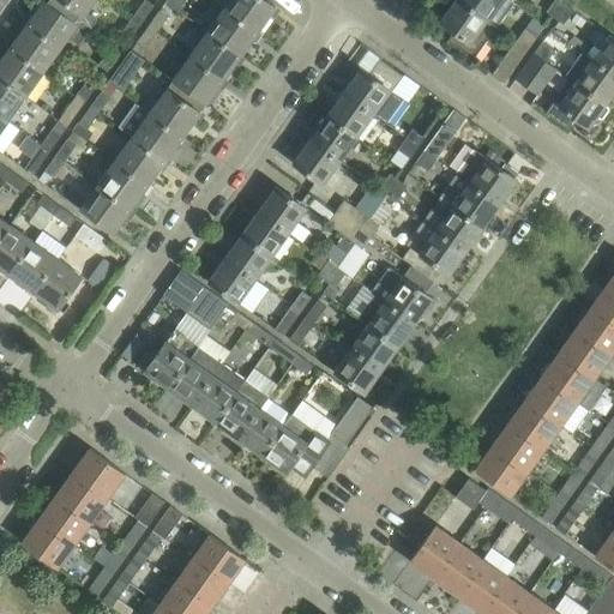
[(89,31),(48,1),(46,0),(43,0),(26,23),(60,47),(68,36),(79,44),(89,31)]
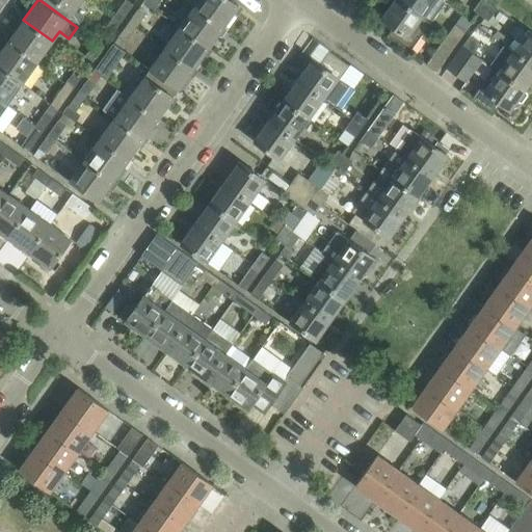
[(81,0),(42,0),(42,1),(77,27),(84,16),(75,9),(81,0)]
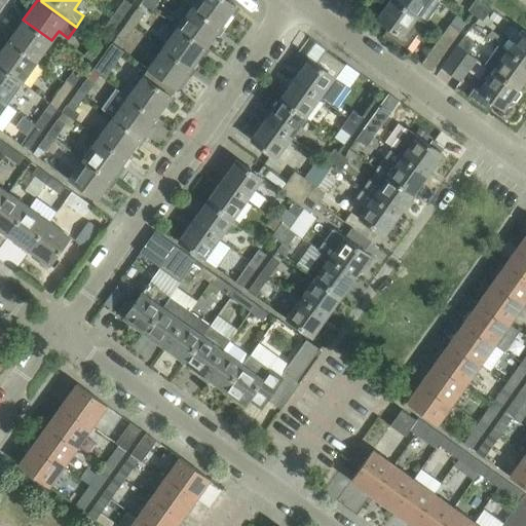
[(126,0),(123,0),(115,11),(122,17),(132,4),(126,0)]
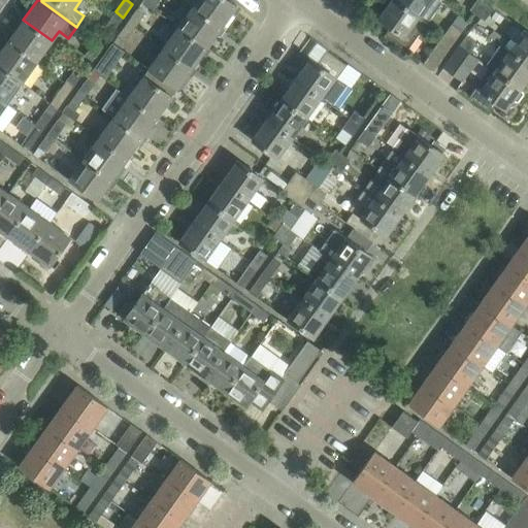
[(187,0),(187,1),(193,6),(222,26),(237,5),(230,0),(187,0)]
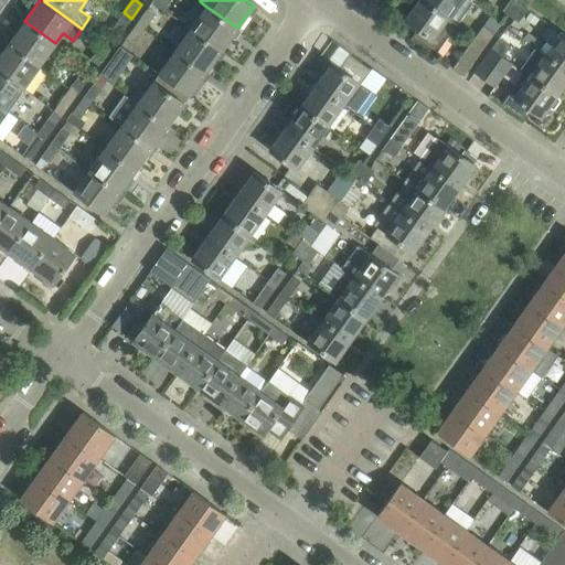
[(457,23),(424,0),(418,0),(405,19),(417,28),(411,38),(435,54),(457,23)]
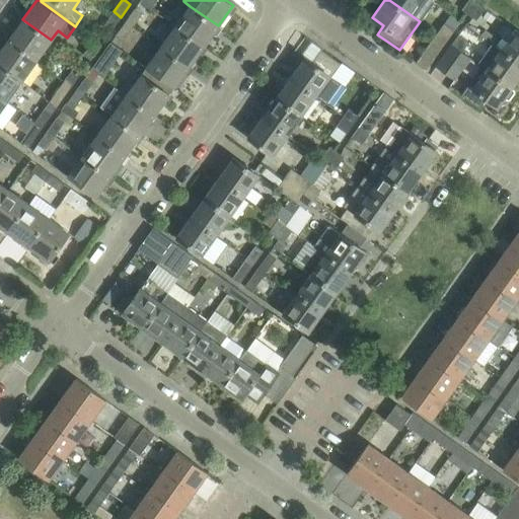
[(434,2),(431,0),(389,0),(420,21),(434,2)]
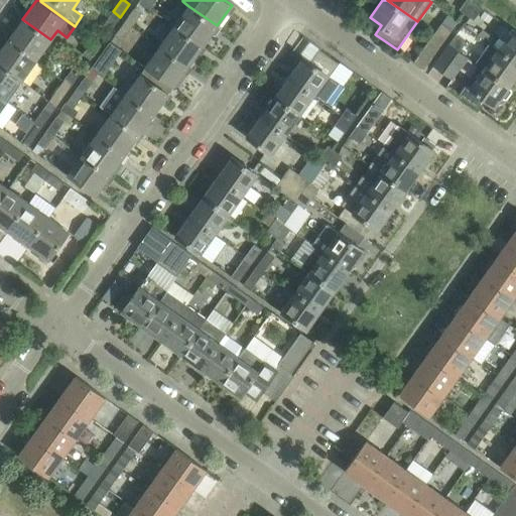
[(466,14),(474,1),(472,0),(464,0),(459,8),(466,14)]
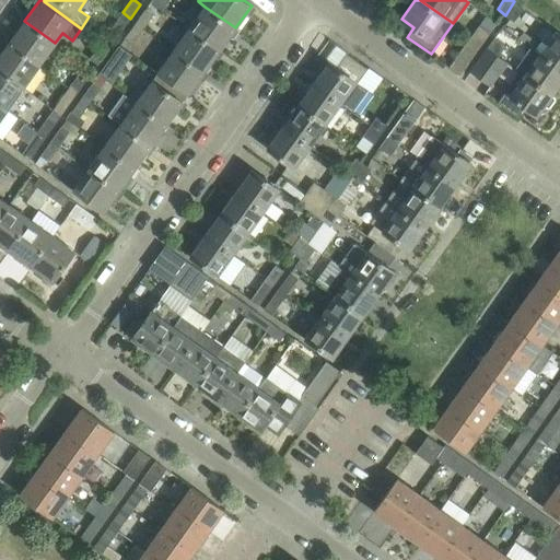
[(513,21),(523,8),(514,1),(505,15),(513,21)]
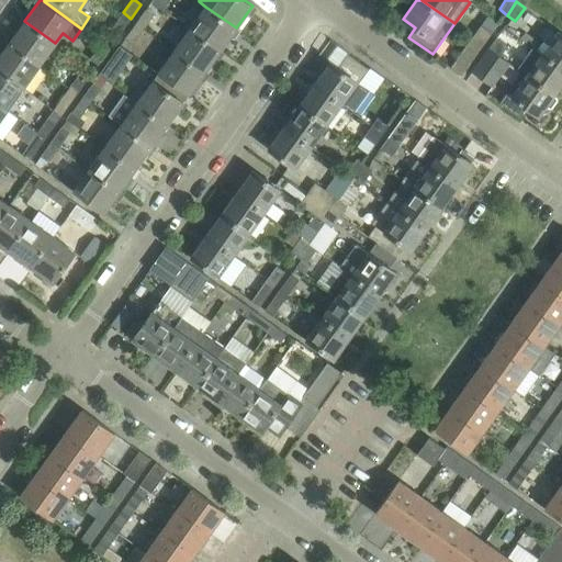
[(236,27),(205,7),(190,27),(221,49),(236,27)]
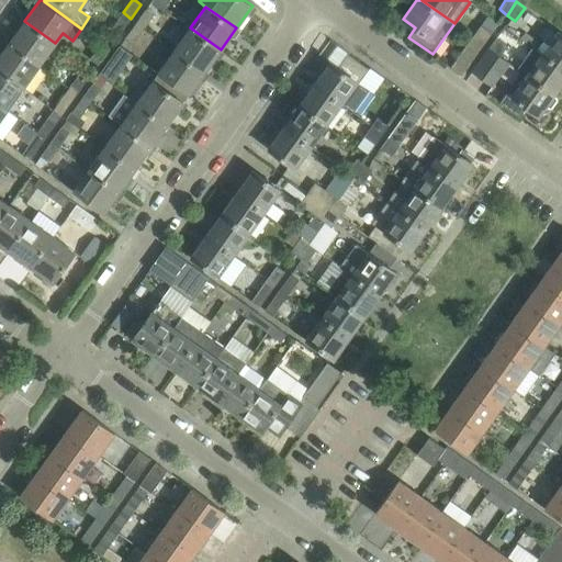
[(155,14),(147,9),(136,23),(144,29),(155,14)]
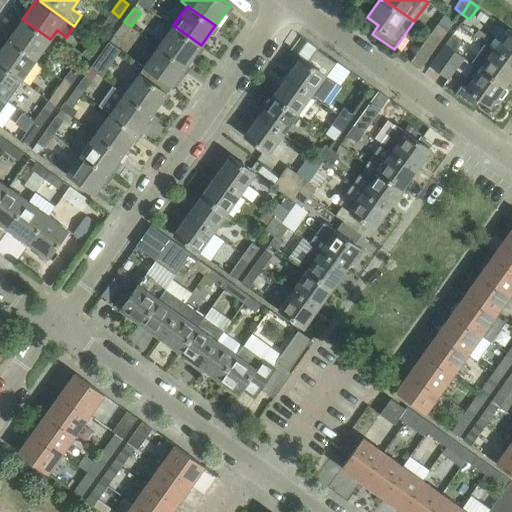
[(109,31),(119,17),(112,11),(102,26),(109,31)]
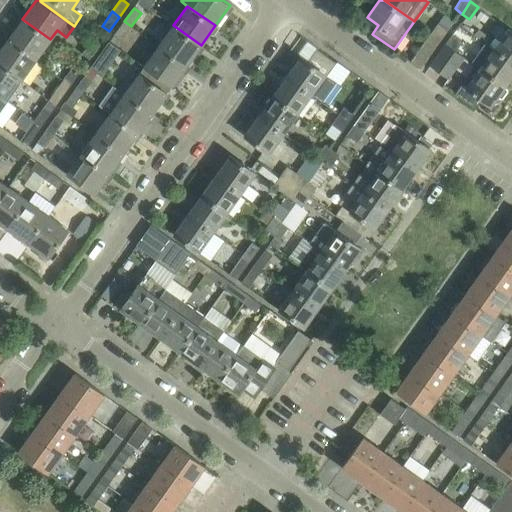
[(50,39),(22,19),(8,39),(36,60),(50,39)]
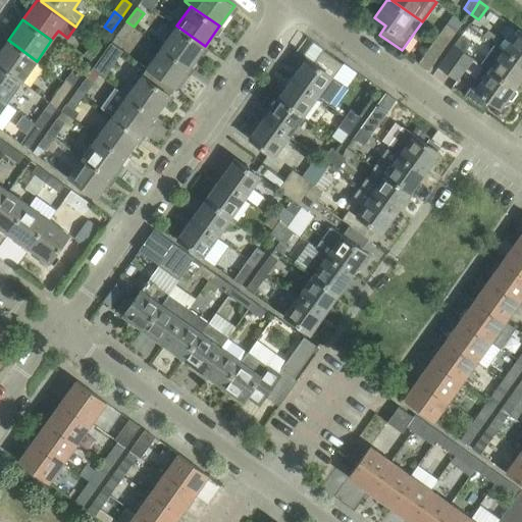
[(123,41),(134,27),(126,21),(116,36),(123,41)]
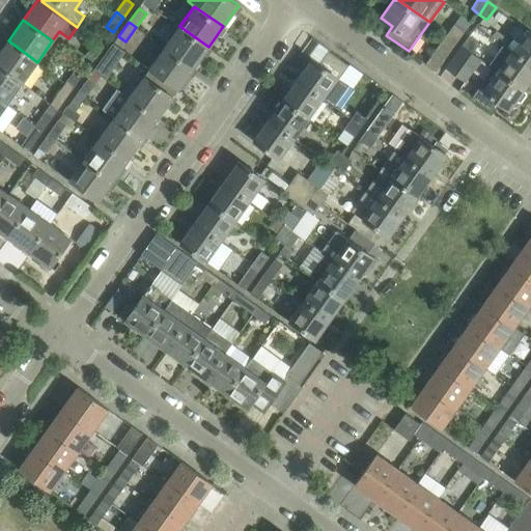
[(453,24),(447,33),(457,42),(464,32),(453,24)]
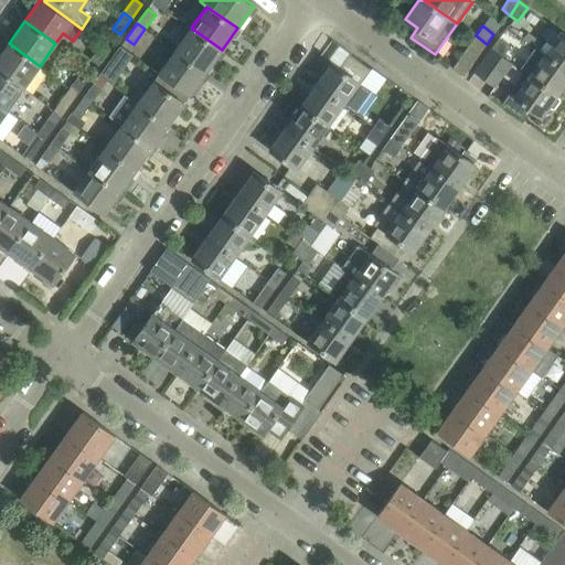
[(222,50),(191,28),(176,50),(205,72),(222,50)]
